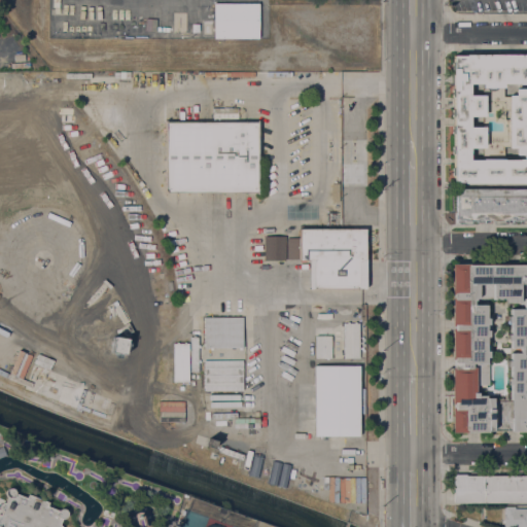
[(258,38),(213,38),(213,2),(258,2),(258,38)]
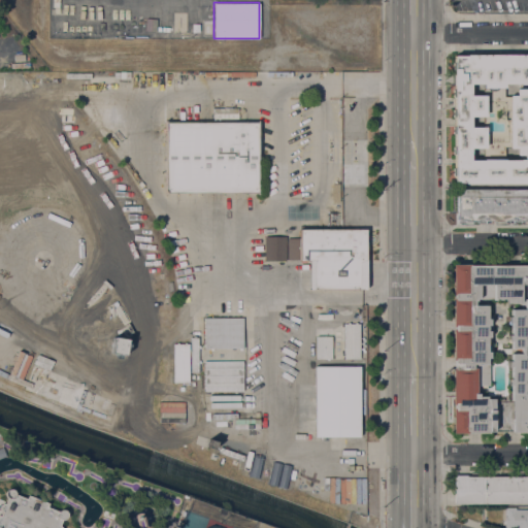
[(527,183),(465,183),(454,183),(454,176),(453,176),(453,167),(454,167),(454,154),(452,154),(452,145),(454,145),(454,133),(452,133),(452,126),(454,126),(454,117),(452,117),(452,108),(454,108),(454,96),(452,96),(452,62),(454,62),(454,55),(467,55),(467,54),(527,54),(527,183)]
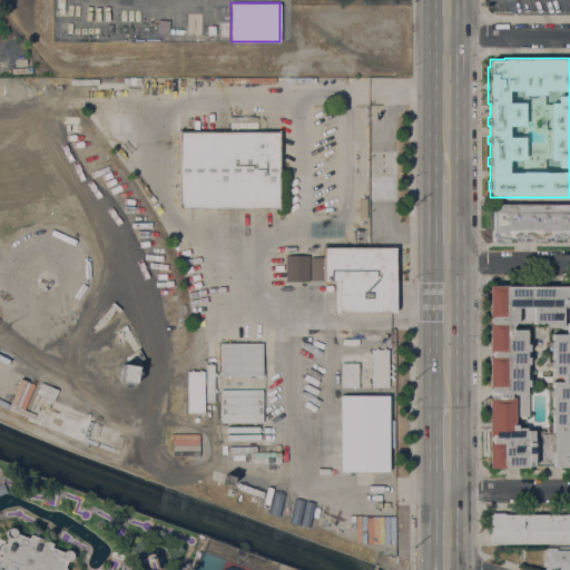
[(409,71),(56,76),(0,75),(0,408),(3,410),(89,444),(375,551),(377,550),(393,554),(394,551),(395,327),(408,327),(408,222),(400,219),(396,215),(395,209),(395,116),(408,102),(409,71)]
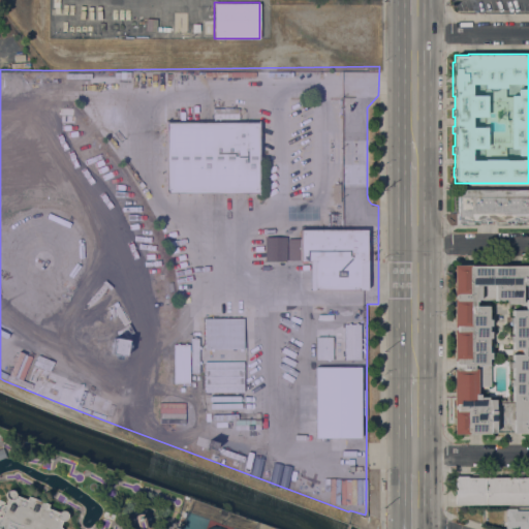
[(458,189),(528,189),(528,220),(515,220),(515,223),(509,223),(509,224),(498,224),(498,221),(494,221),(494,223),(478,223),(478,221),(466,221),(466,223),(459,223),(459,221),(458,221),(458,189)]
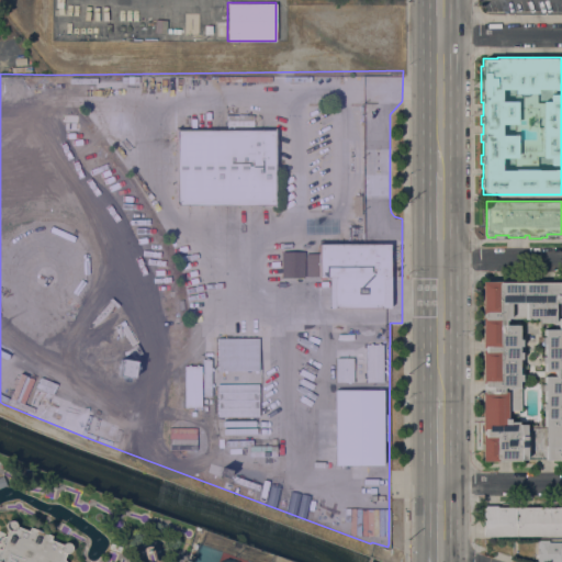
[(482,434),(484,434),(484,430),(482,430),(482,391),(484,391),(483,383),(482,383),(482,349),(483,349),(483,348),(482,348),(482,317),(484,317),(484,314),(482,314),(482,281),(501,280),(501,281),(561,281),(561,283),(561,460),(523,460),(523,461),(482,461),(482,434)]
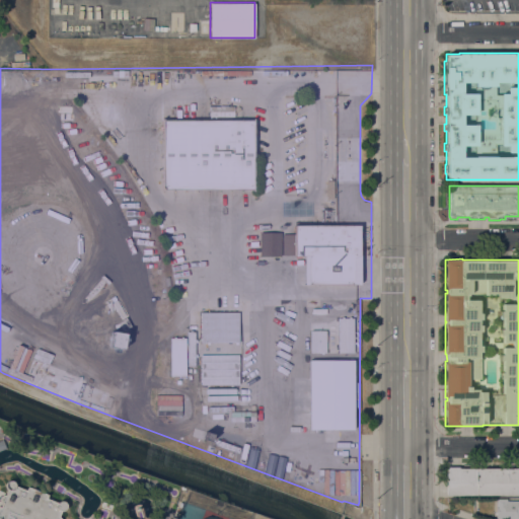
[(459,466),(459,467),(518,467),(518,495),(447,495),(447,466),(459,466)]
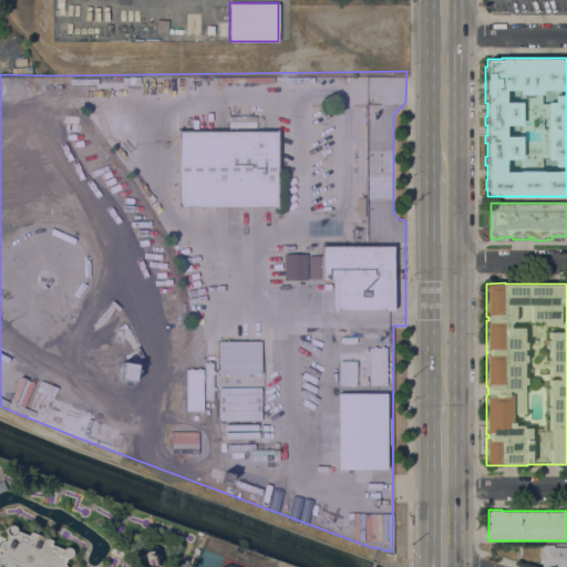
[(29,536),(31,531),(52,540),(51,544),(62,549),(63,548),(64,547),(65,547),(66,547),(69,547),(70,547),(72,549),(72,552),(73,554),(72,555),(71,556),(70,557),(69,558),(66,557),(64,564),(65,566),(66,566),(0,566),(0,554),(2,548),(0,547),(0,543),(1,542),(2,540),(4,540),(6,540),(8,534),(7,533),(7,532),(6,529),(7,527),(7,526),(8,525),(9,525),(11,524),(13,524),(14,525),(16,526),(17,527),(17,528),(17,531),(29,536)]
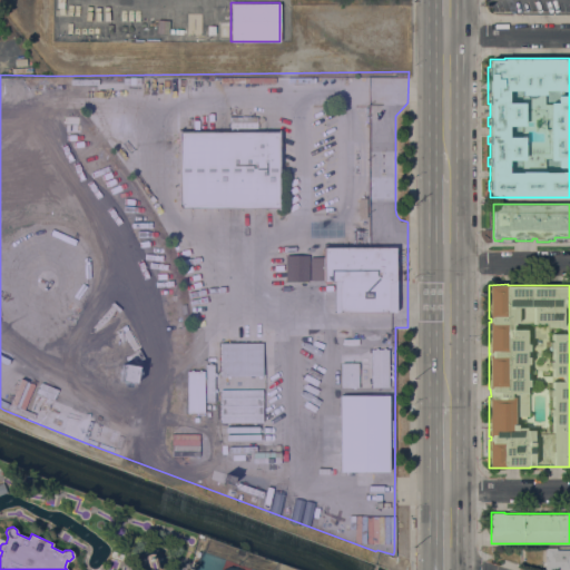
[(569,569),(547,569),(547,554),(546,554),(546,548),(558,548),(558,550),(569,550),(569,569)]
